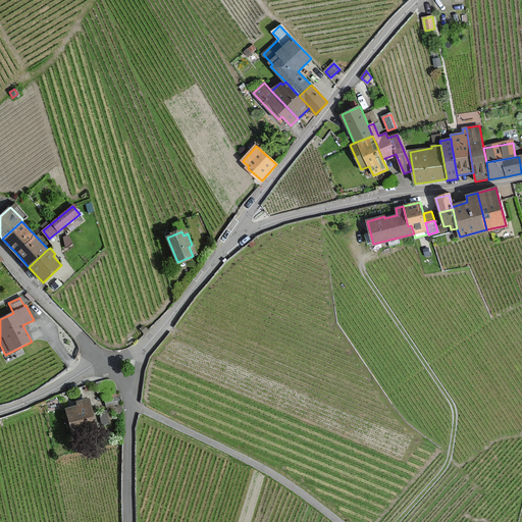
[(119,403),(117,398),(104,402),(106,408),(119,403)]
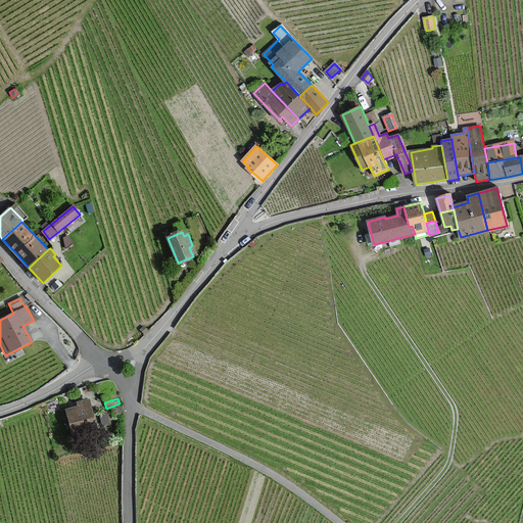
[(74,440),(96,434),(87,400),(77,403),(79,409),(65,412),(74,440)]
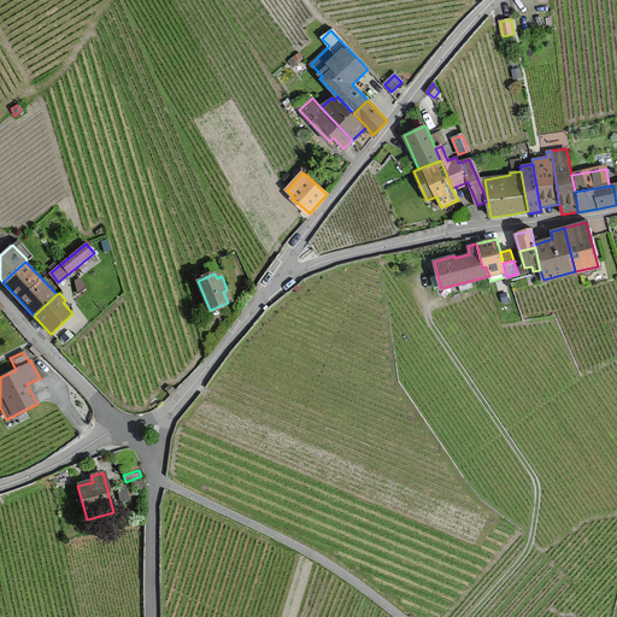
[(128,499),(124,487),(117,488),(119,501),(128,499)]
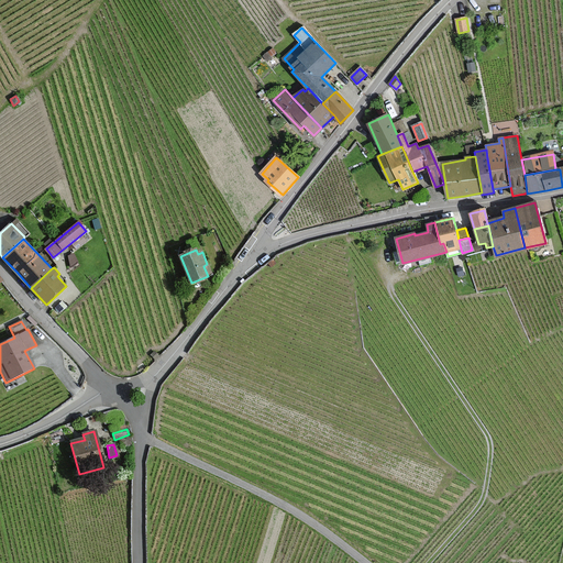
All buildings are outlined.
